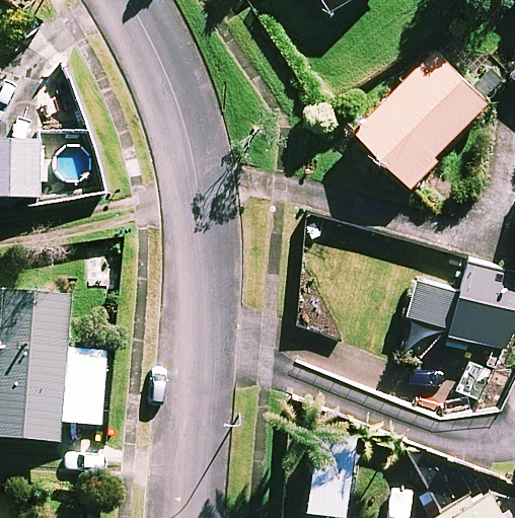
[(441,158),(435,153),(487,100),(434,49),(355,129),(397,169),(414,186),(441,158)]
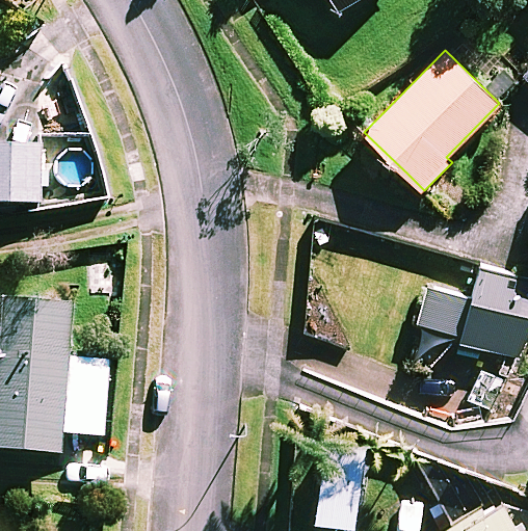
[(42,145),(0,143),(0,202),(40,204),(42,145)]
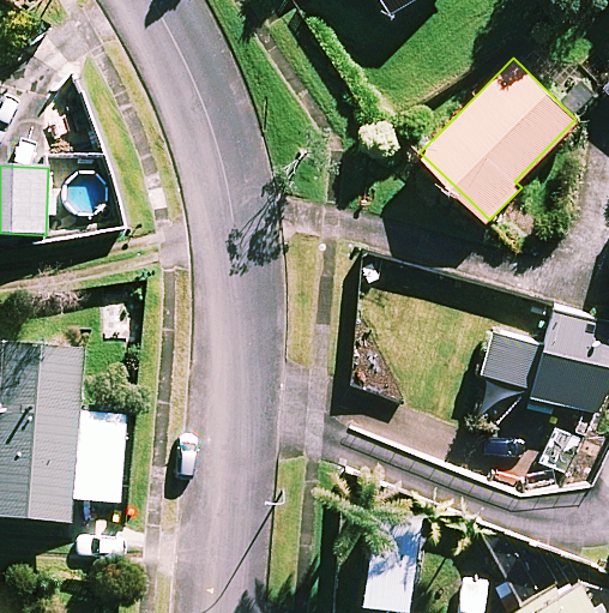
[(608,324),(554,307),(543,344),(495,330),(481,377),(603,414),(608,396),(608,324)]
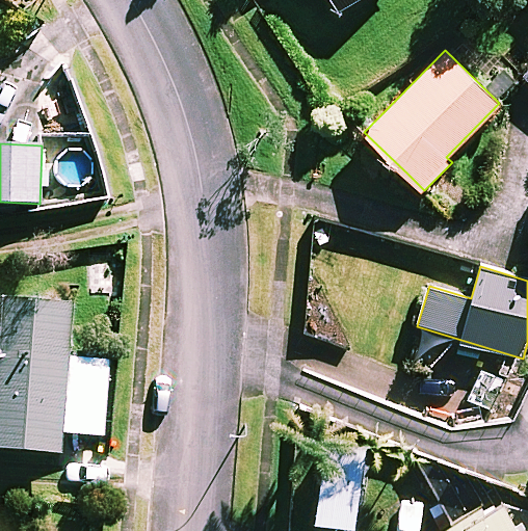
[(0,447),(60,452),(61,432),(104,436),(110,363),(68,359),(72,303),(3,298),(0,297),(0,447)]
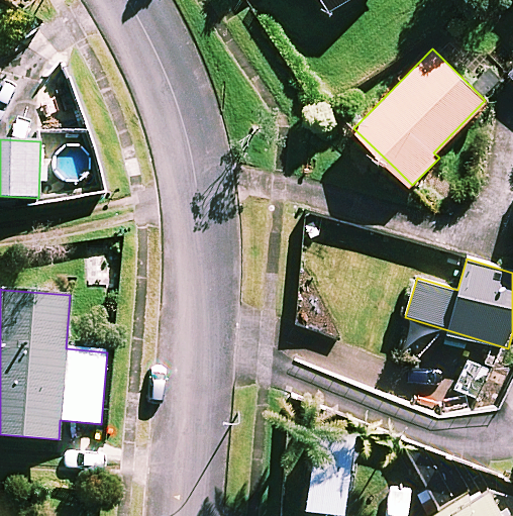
[(512,510),(506,513),(491,481),(415,515),(512,515),(512,510)]
